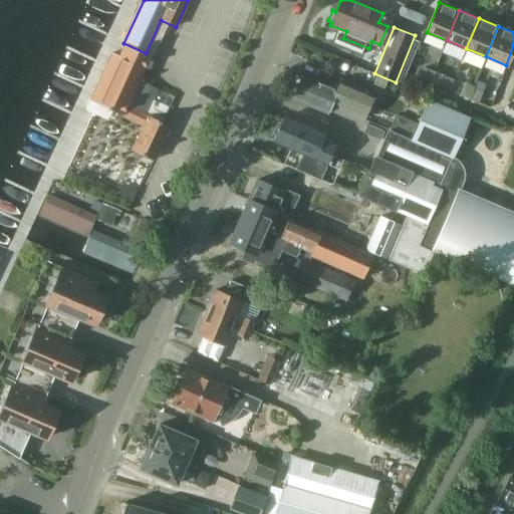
[(88,99),(111,109),(117,112),(116,114),(141,126),(130,150),(154,160),(170,124),(126,105),(150,55),(146,53),(123,43),(117,55),(110,51),(88,99)]
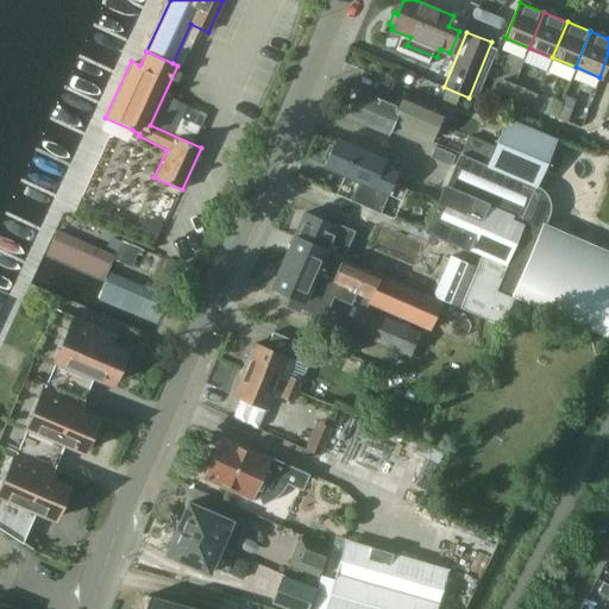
[(497,93),(509,98),(515,83),(503,79),(497,93)]
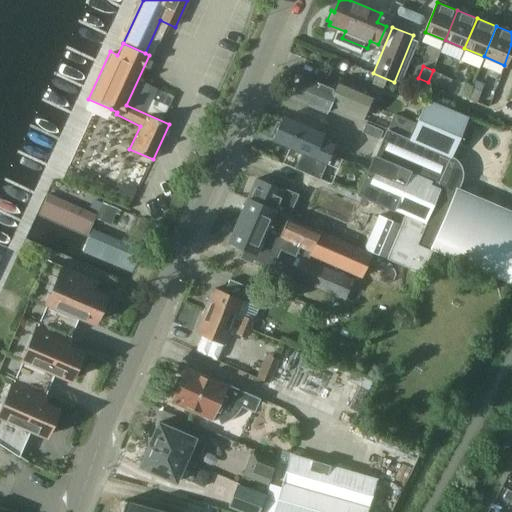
[(481,69),(477,78),(483,81),(487,71),(481,69)]
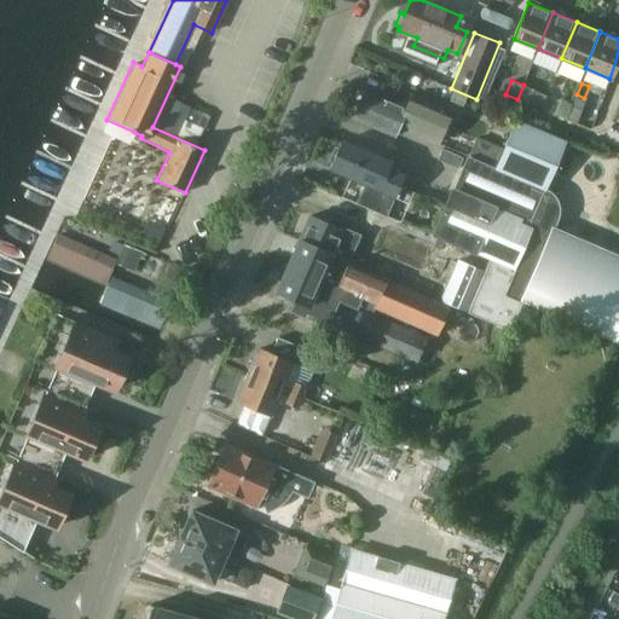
[(524,85),(518,99),(528,104),(533,90),(524,85)]
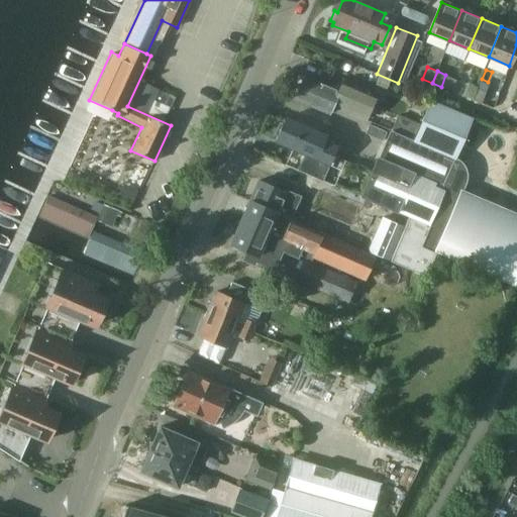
[(293,99),(329,114),(333,106),(365,120),(376,95),(354,85),(350,95),(339,91),(303,76),(293,99)]
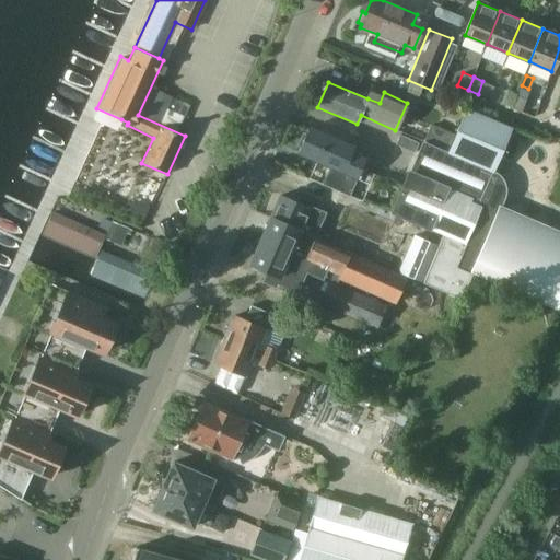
[(515,94),(506,90),(501,103),(510,107),(515,94)]
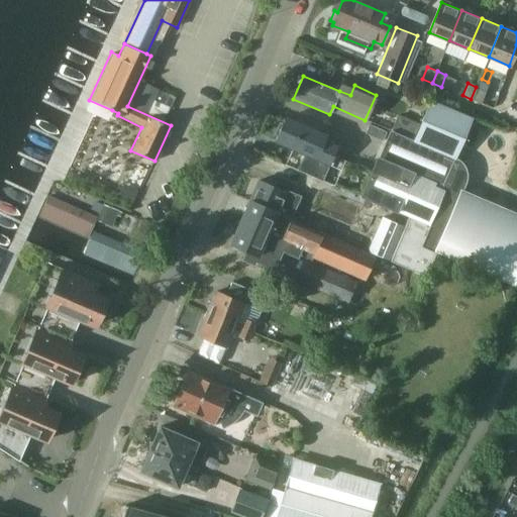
[(476,87),(471,99),(481,103),(486,91),(476,87)]
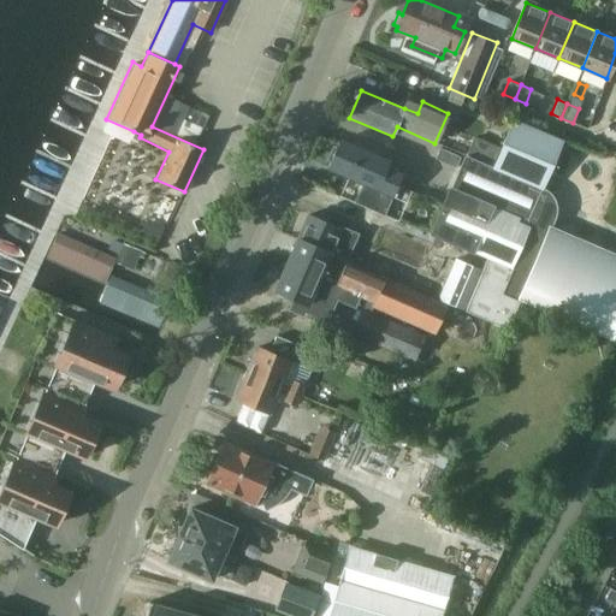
[(403,224),(431,236),(486,259),(480,271),(463,311),(508,330),(521,296),(612,335),(615,325),(615,260),(549,232),(555,219),(555,217),(556,214),(556,212),(556,209),(556,207),(555,205),(555,201),(554,199),(552,196),(550,194),(548,190),(546,189),(543,188),(563,140),(513,118),(499,149),(492,166),(467,155),(466,155),(451,188),(445,203),(418,191),(403,224)]
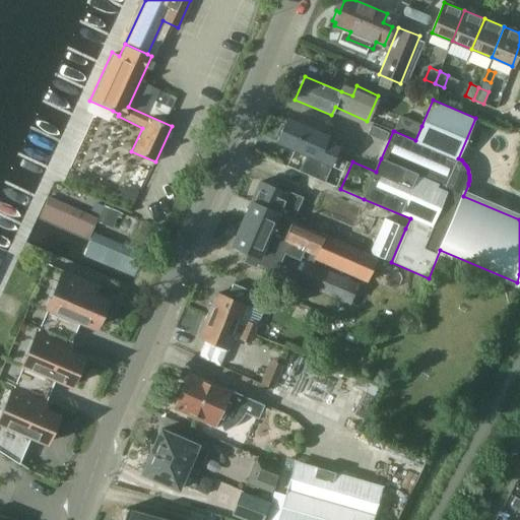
[(400,117),(394,131),(415,140),(421,126),(400,117)]
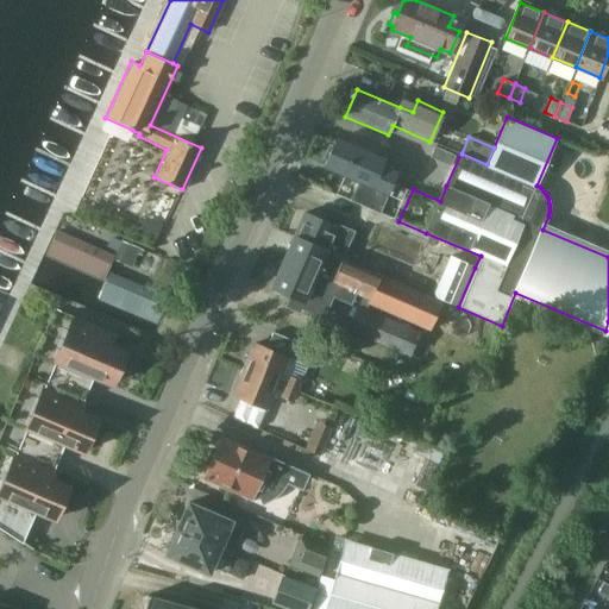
[(385,159),(336,138),(324,165),(359,181),(350,201),(378,213),(396,173),(382,167),(385,159)]
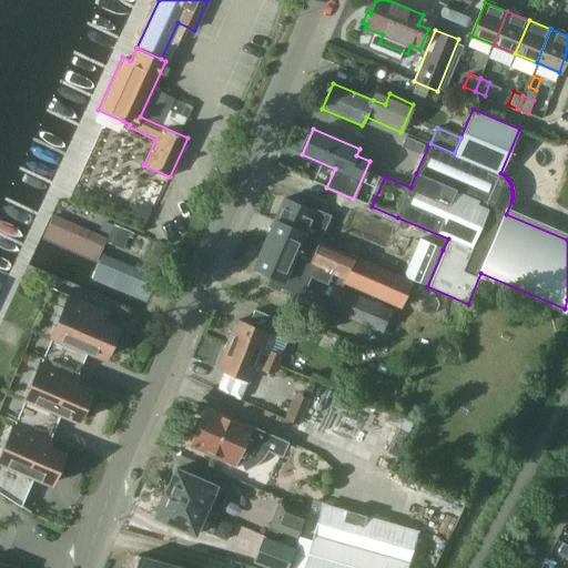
[(313,211),(284,199),(274,220),(320,240),(331,215),(314,209),(313,211)]
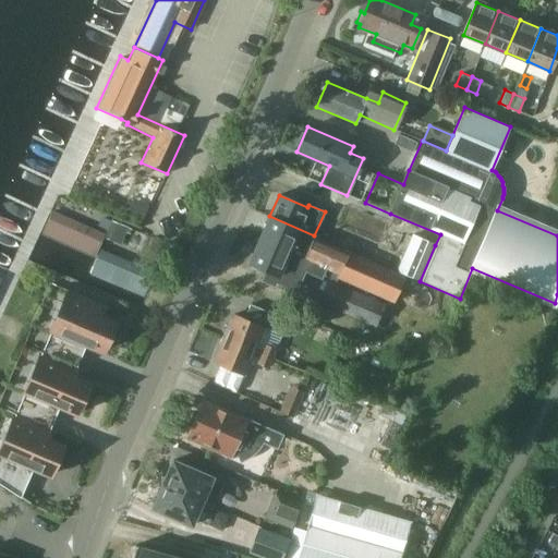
[(43,233),(94,256),(104,234),(52,211),(43,233)]
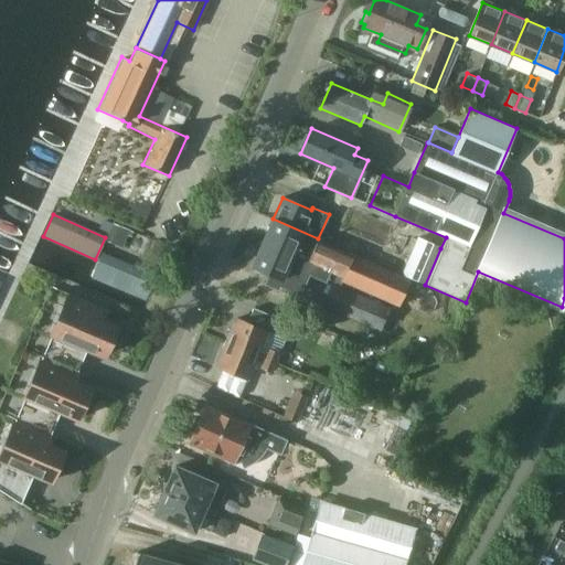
[(353,254),(318,238),(273,219),(251,266),(281,279),(281,278),(294,284),(304,260),(342,278),(353,254)]
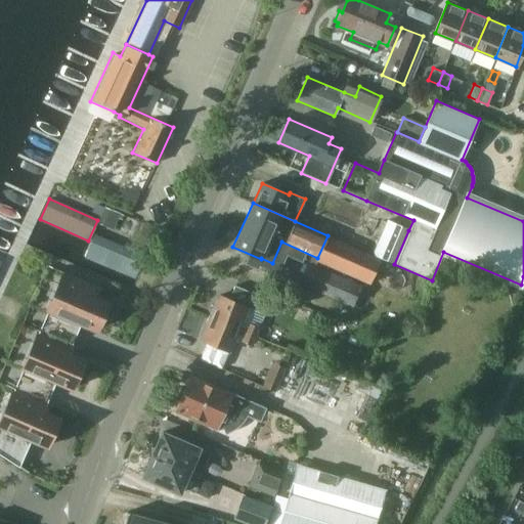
[(394,264),(408,230),(387,221),(373,255),(394,264)]
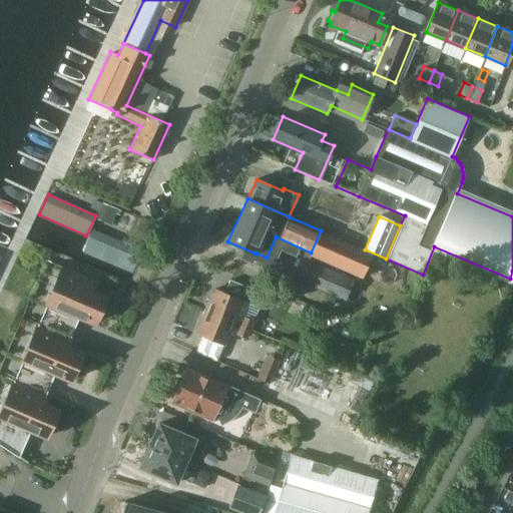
[(141,251),(93,230),(84,251),(132,273),(141,251)]
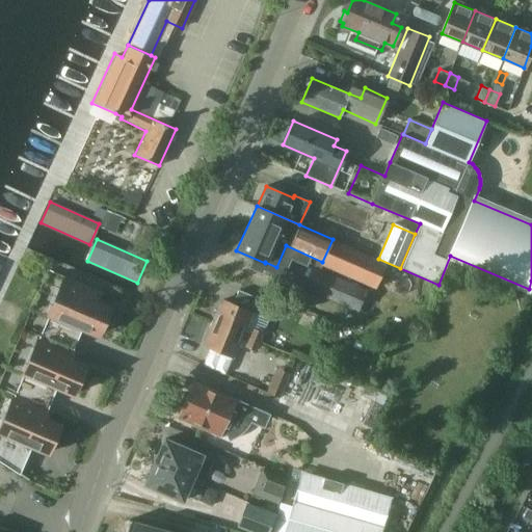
[(333,239),(322,262),(321,265),(375,289),(376,286),(386,264),(387,263),(333,239)]
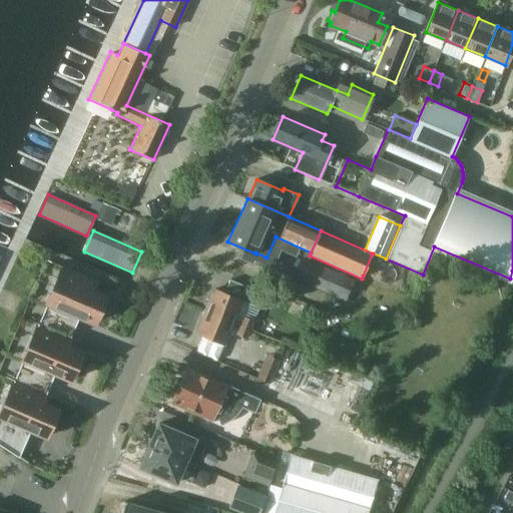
[(384,260),(372,254),(363,276),(380,284),(381,283),(398,291),(407,271),(384,260)]
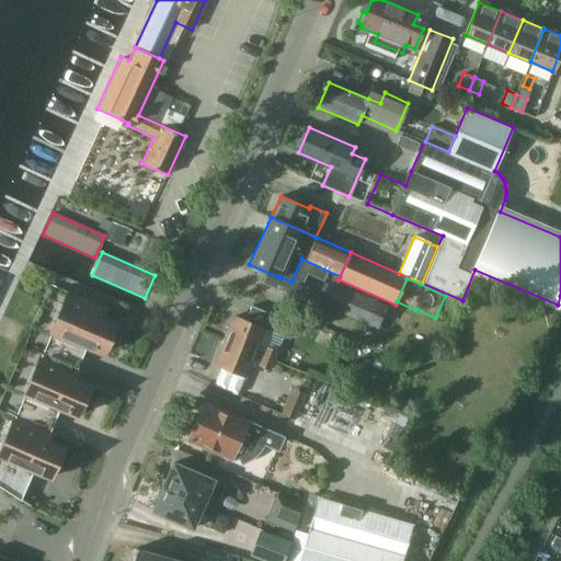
[(387,306),(330,281),(320,305),(377,330),(387,306)]
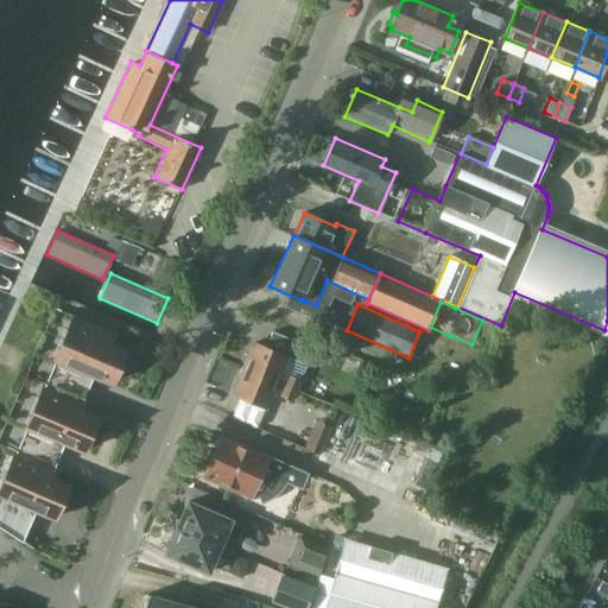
[(74,316),(45,384),(83,399),(93,375),(111,382),(125,350),(107,343),(111,334),(128,341),(130,340),(74,316)]
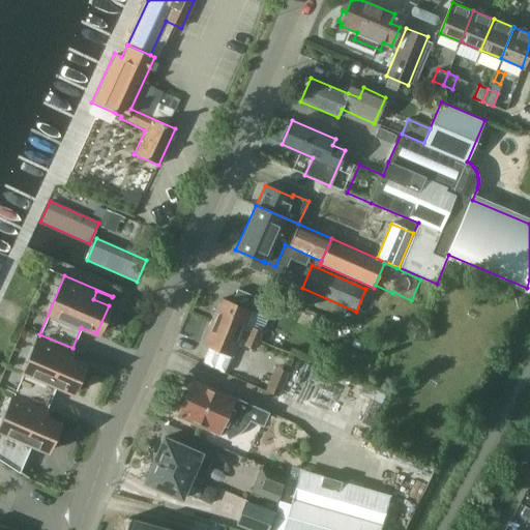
[(221,298),(211,321),(259,342),(263,331),(262,331),(273,304),(237,289),(231,302),(221,298)]
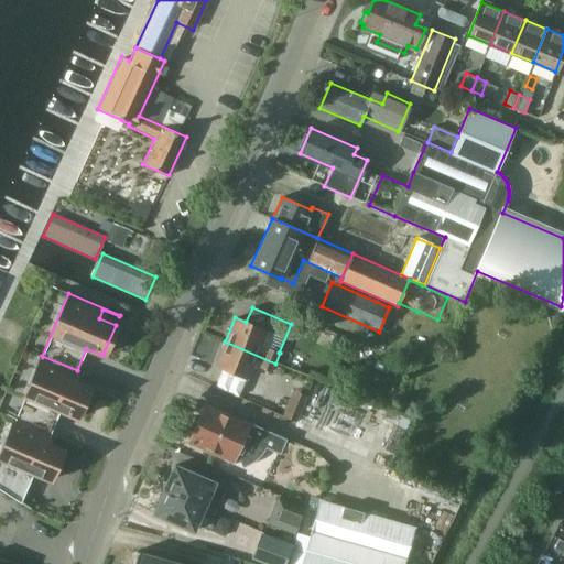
[(275,364),(225,342),(215,366),(248,379),(256,360),(259,362),(257,367),(271,372),(275,364)]
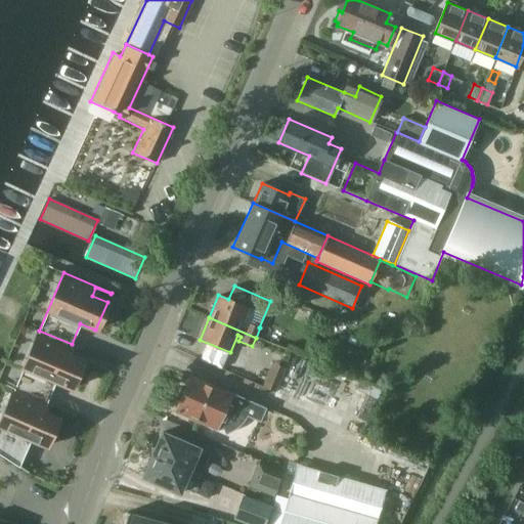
[(39,331),(14,389),(46,402),(55,382),(71,388),(83,360),(68,354),(71,345),(86,352),(86,351),(72,344),(39,331)]
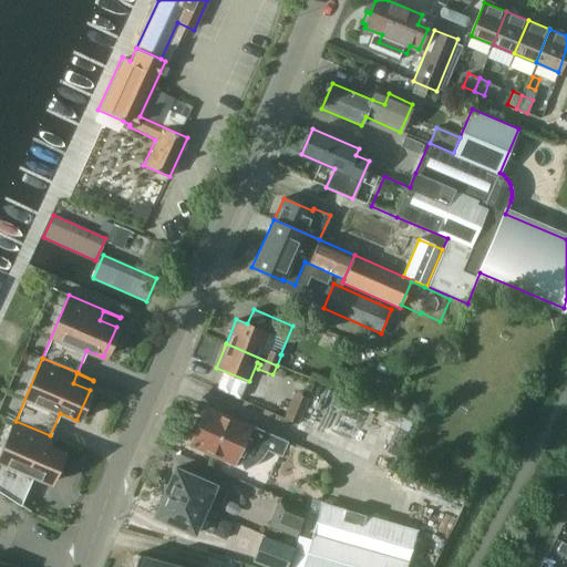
[(307,401),(294,395),(285,419),(297,424),(307,401)]
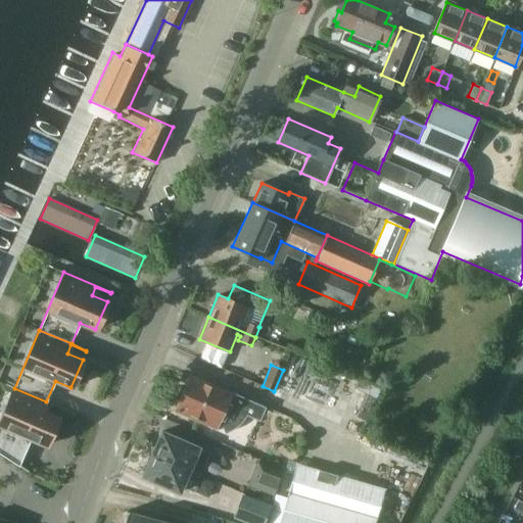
[(229,393),(191,377),(177,410),(215,426),(216,426),(217,429),(218,428),(224,426),(226,432),(227,431),(231,429),(234,427),(235,428),(236,427),(235,426),(238,424),(241,421),(242,420),(243,417),(245,414),(246,414),(246,413),(249,405),(263,410),(229,394),(229,393)]
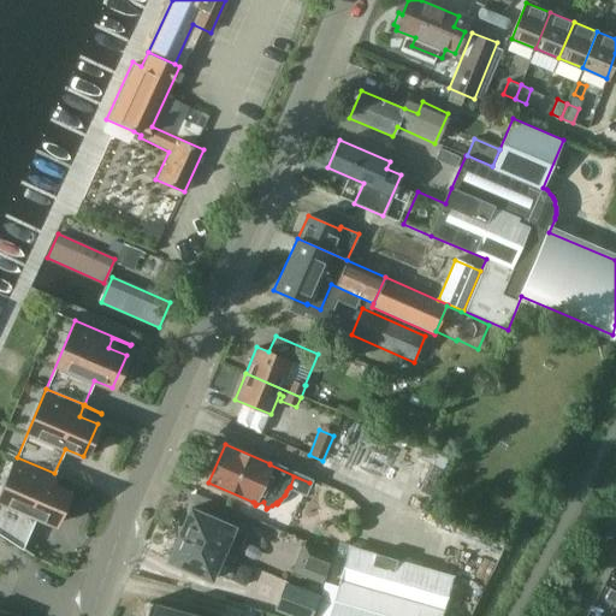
[(72,480),(54,473),(17,457),(0,496),(0,534),(39,560),(40,558),(23,548),(36,517),(54,525),(67,492),(49,485),(54,474),(72,483),(72,480)]
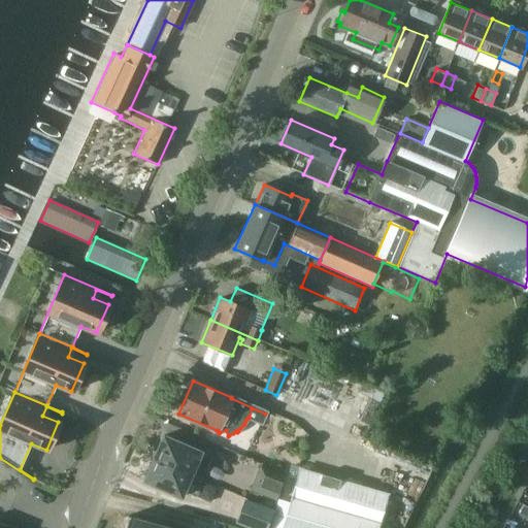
[(153,459),(191,475),(201,480),(211,457),(163,435),(153,459)]
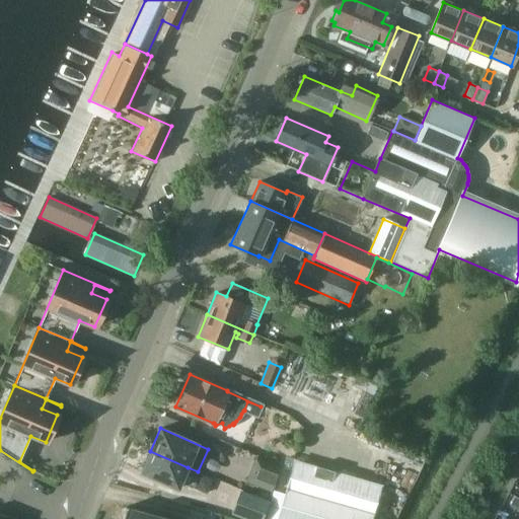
[(178,489),(188,467),(150,451),(141,472),(178,489)]
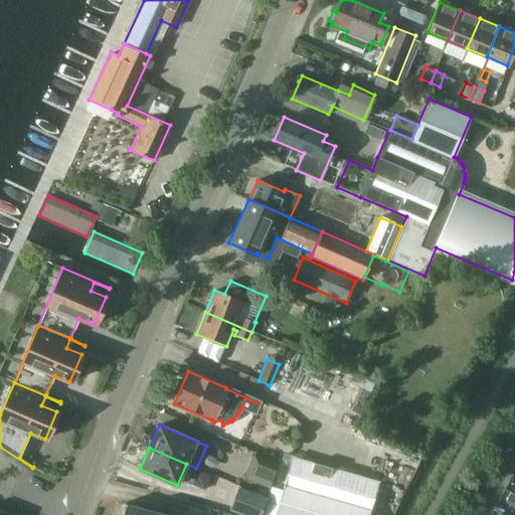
[(244,478),(270,487),(277,464),(253,455),(244,478)]
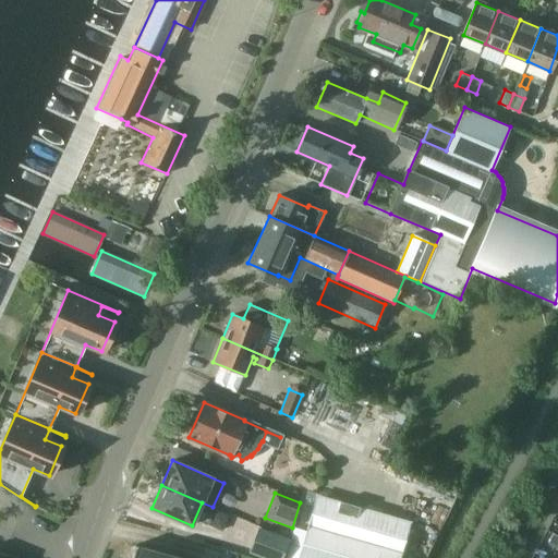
[(298,557),(400,557),(409,526),(318,501),(319,497),(318,495),(310,493),(306,494),(304,501),(306,505),(313,507),(312,511),(298,557)]
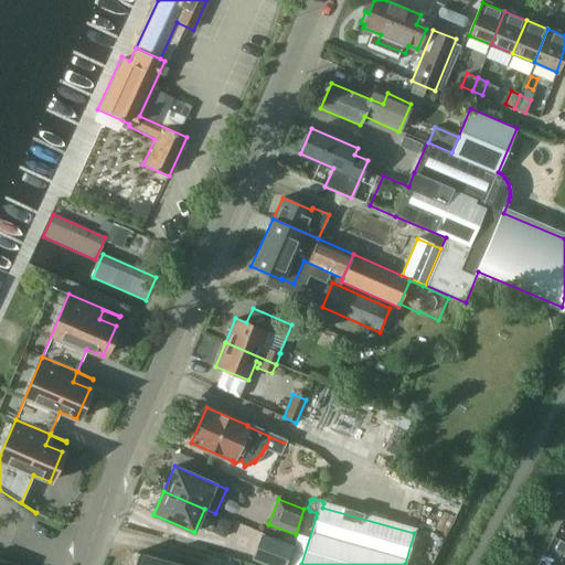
[(264,535),(254,560),(268,564),(285,564),(292,546),(264,535)]
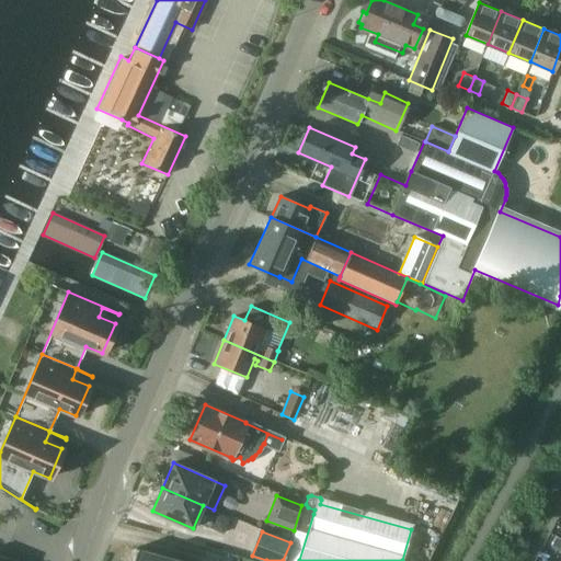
[(560,538),(556,536),(550,545),(560,550),(560,538)]
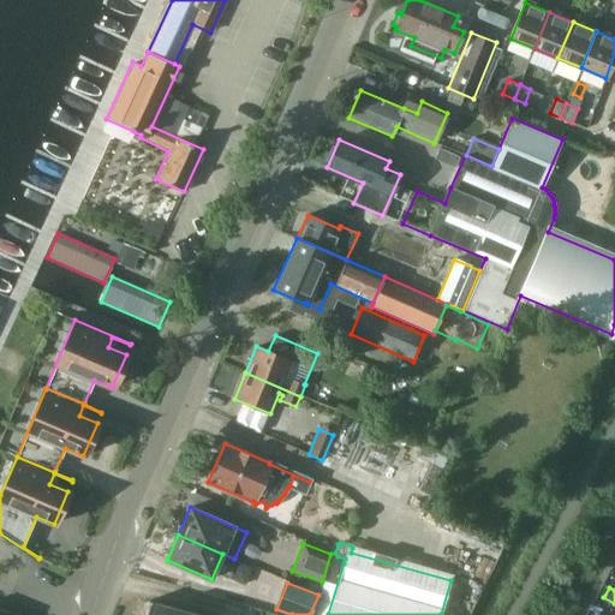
[(196,614),(153,603),(148,614),(196,614)]
